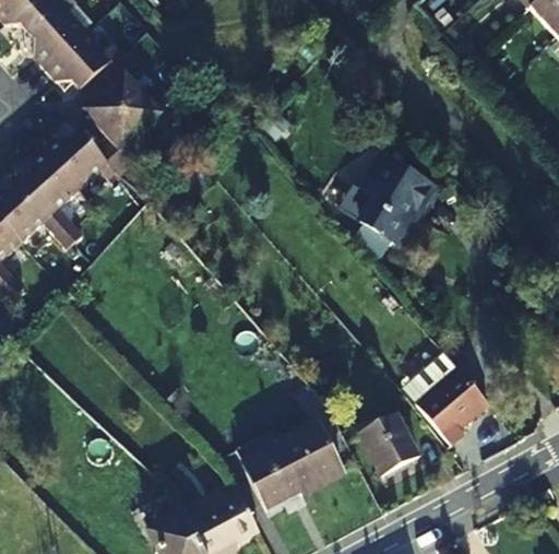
[(0,0),(0,13),(6,20),(22,20),(30,28),(35,36),(34,54),(45,65),(56,79),(72,78),(81,87),(100,71),(113,84),(82,110),(100,131),(107,139),(95,151),(76,130),(70,137),(54,136),(42,146),(30,157),(27,174),(20,180),(12,188),(0,187),(0,289),(8,298),(15,292),(23,284),(1,259),(22,240),(42,222),(64,247),(81,233),(59,207),(79,188),(99,169),(107,178),(114,172),(118,176),(130,165),(127,162),(134,156),(127,145),(161,115),(143,93),(131,79),(140,71),(134,65),(139,61),(127,48),(122,52),(116,46),(108,51),(88,28),(70,8),(78,2),(76,0),(0,0)]
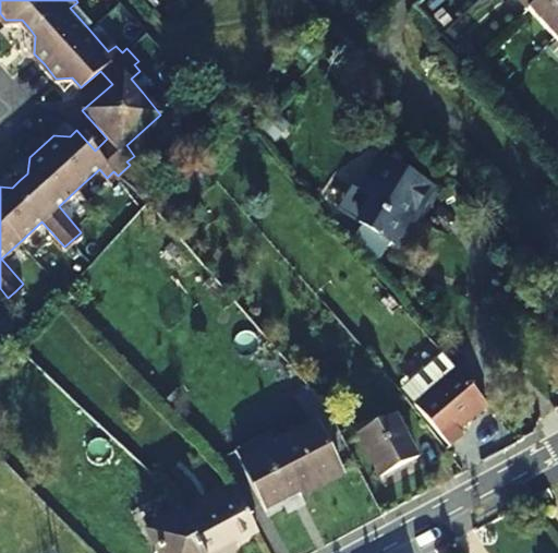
[(557,33),(557,0),(538,0),(533,5),(557,33)]
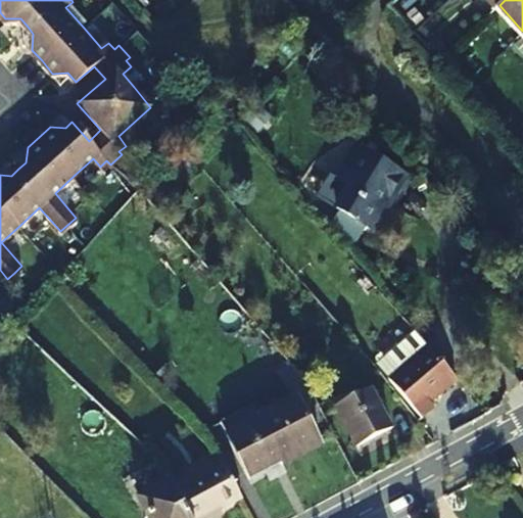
[(331,166),(315,183),(365,228),(407,181),(361,140),(335,169),(331,166)]
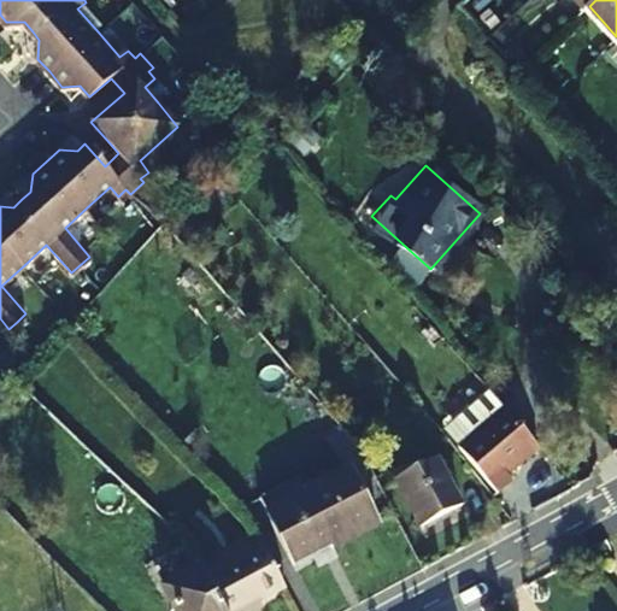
[(539,447),(489,389),(456,417),(472,436),(458,448),(497,493),(511,480),(506,474),(539,447)]
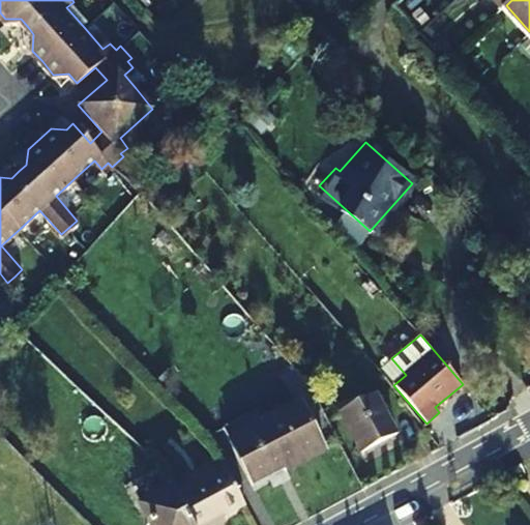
[(406,375),(391,358),(380,369),(393,385),(406,375)]
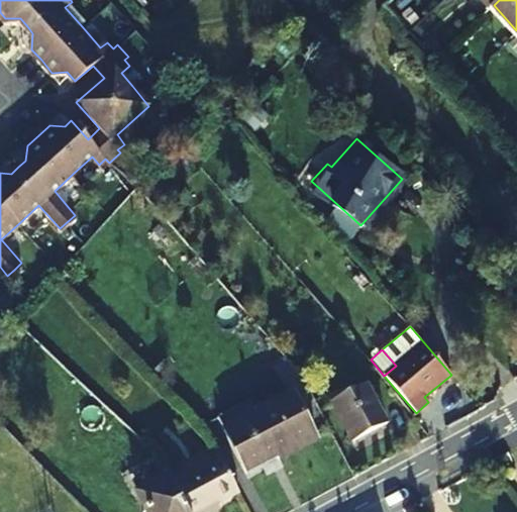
[(387,424),(366,383),(333,400),(354,440),(387,424)]
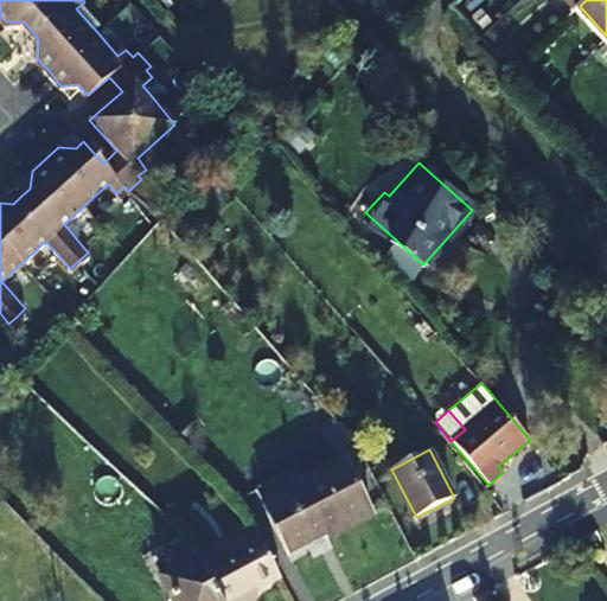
[(374,511),(344,456),(263,500),(291,551),(326,531),(328,536),(374,511)]
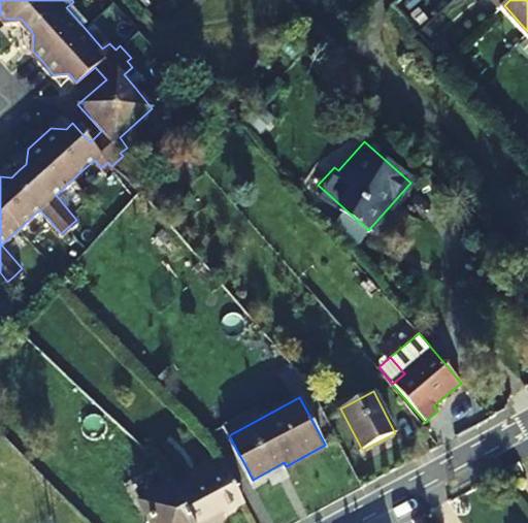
[(219,522),(217,518),(250,501),(231,466),(185,491),(200,522),(219,522)]
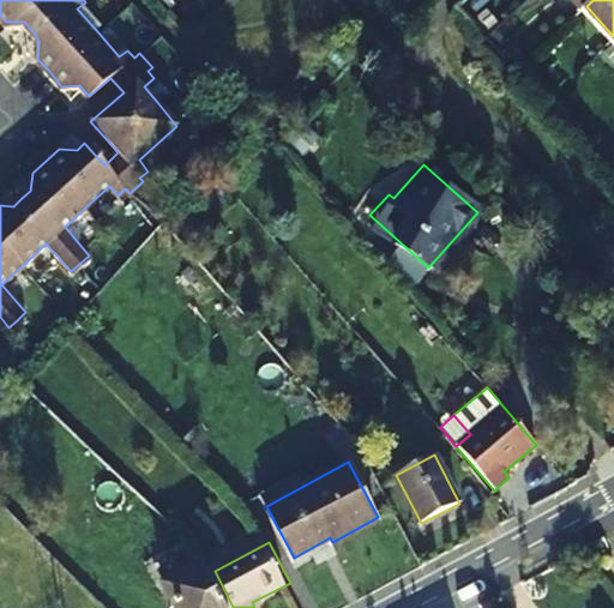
[(188,607),(232,607),(209,565),(168,588),(179,607),(180,607),(187,605),(188,607)]
